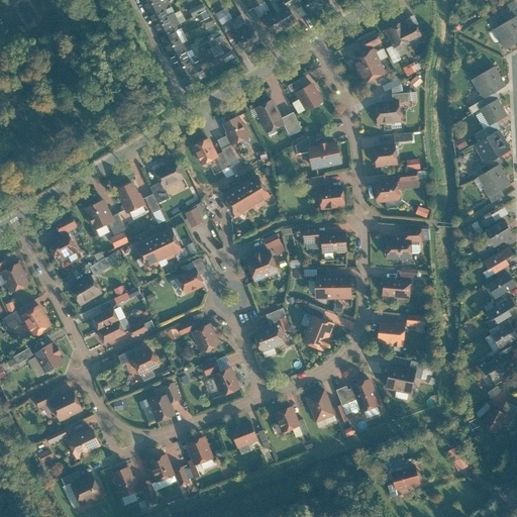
[(147,0),(142,3),(147,13),(169,2),(167,0),(161,0),(160,1),(160,0),(147,0)]
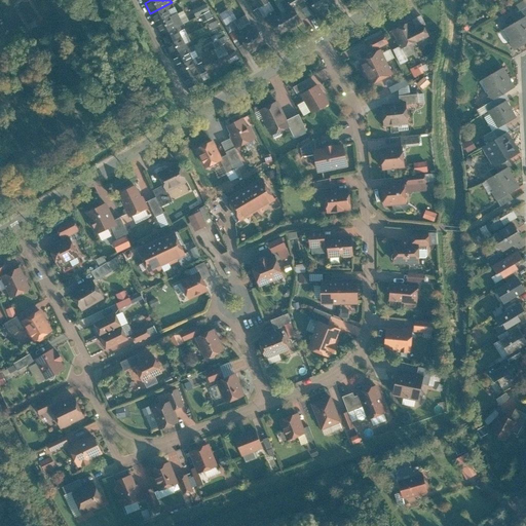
[(308,0),(316,11),(334,1),(333,0),(308,0)]
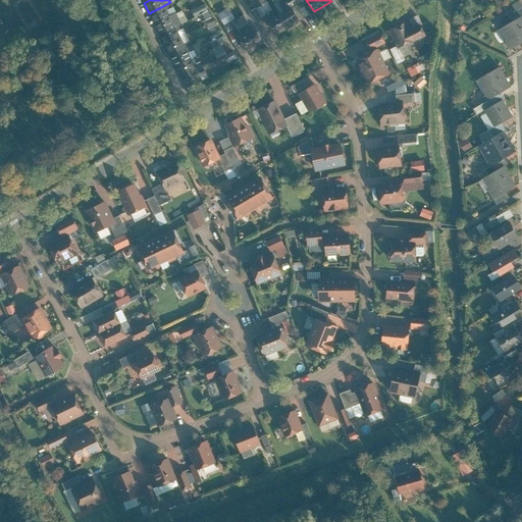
[(149,13),(154,23),(168,16),(166,9),(172,7),(170,2),(149,13)]
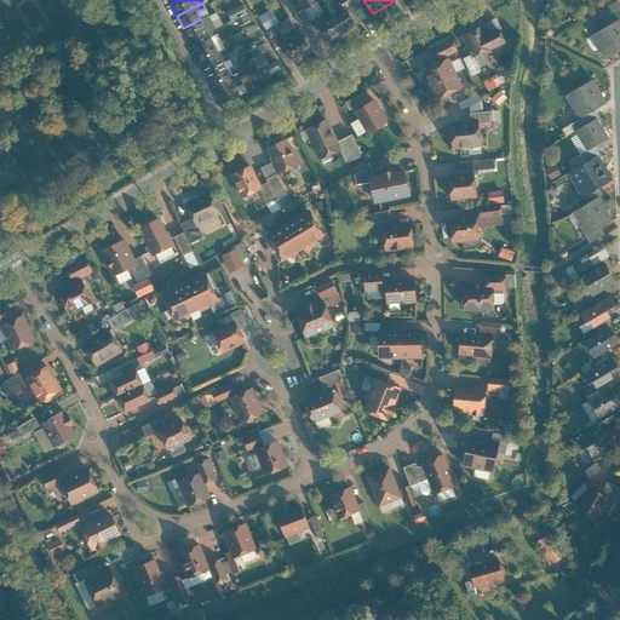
[(242,4),(227,12),(230,19),(246,12),(242,4)]
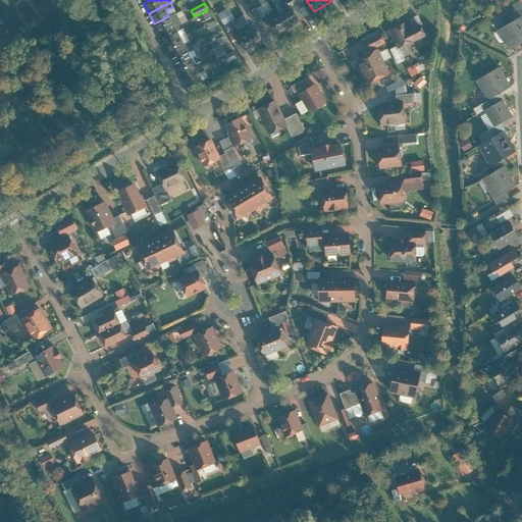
[(290,6),(277,13),(286,28),(299,20),(291,7),(290,6)]
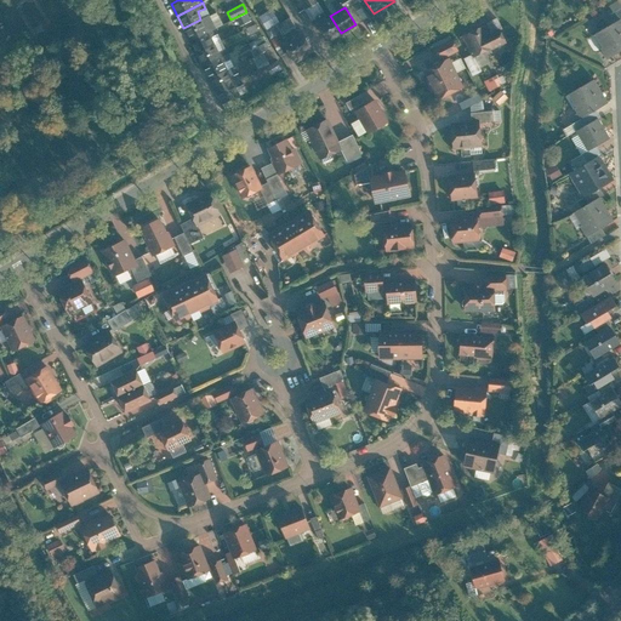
[(268,28),(283,22),(278,9),(262,13),(268,28)]
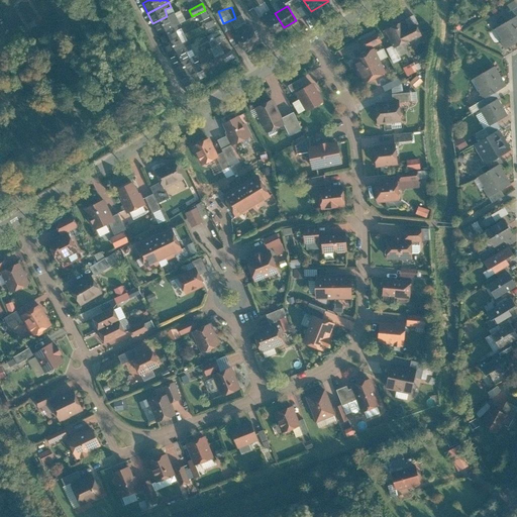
[(252,8),(248,10),(253,20),(259,17),(252,8)]
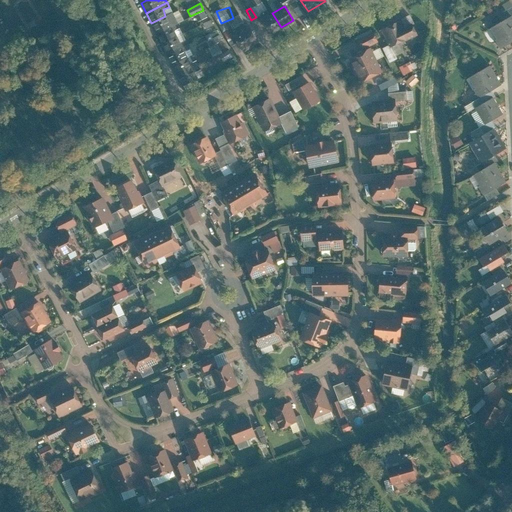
[(203,11),(196,15),(199,21),(206,17),(203,11)]
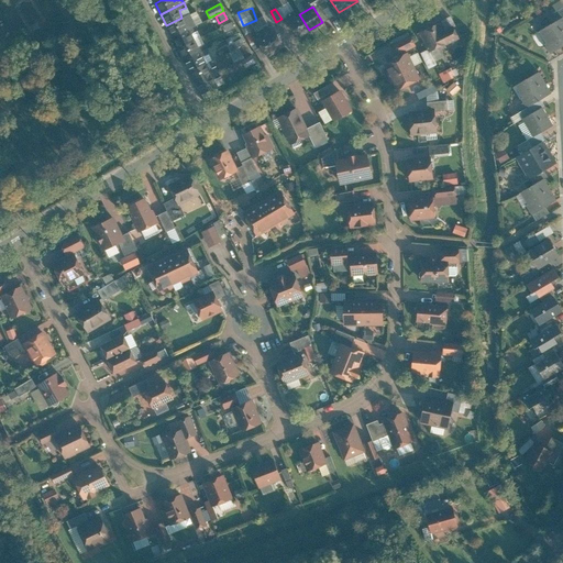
[(166,25),(172,37),(196,25),(189,13),(181,18),(166,25)]
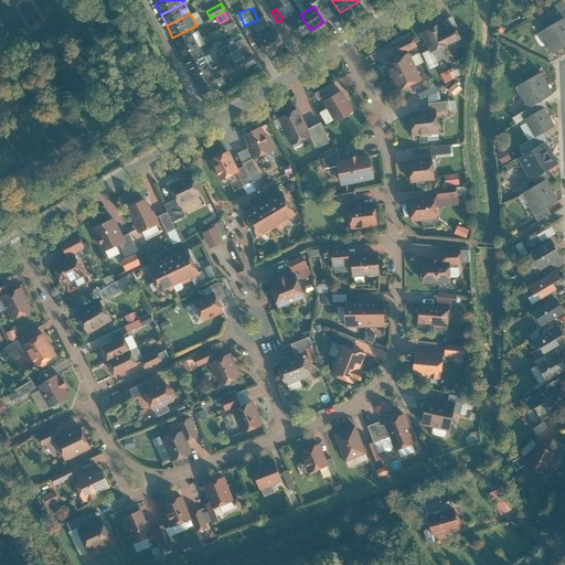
[(288,22),(298,39),(310,30),(300,14),(288,22)]
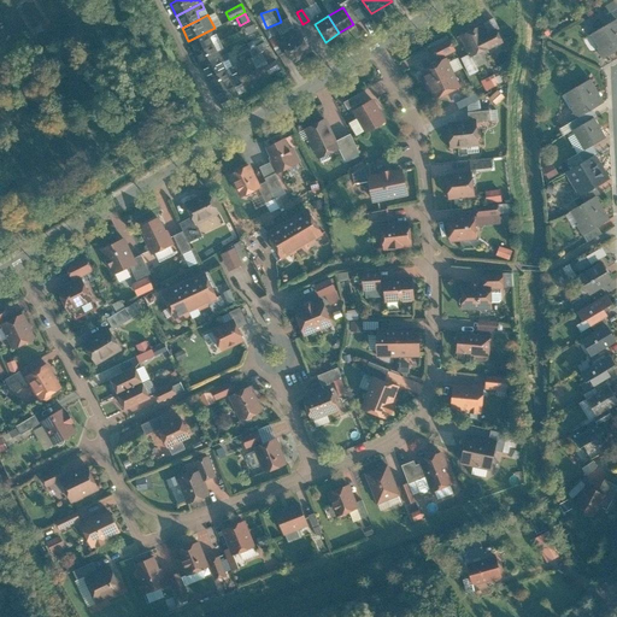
[(616,19),(592,34),(599,47),(597,48),(604,58),(616,50),(616,19)]
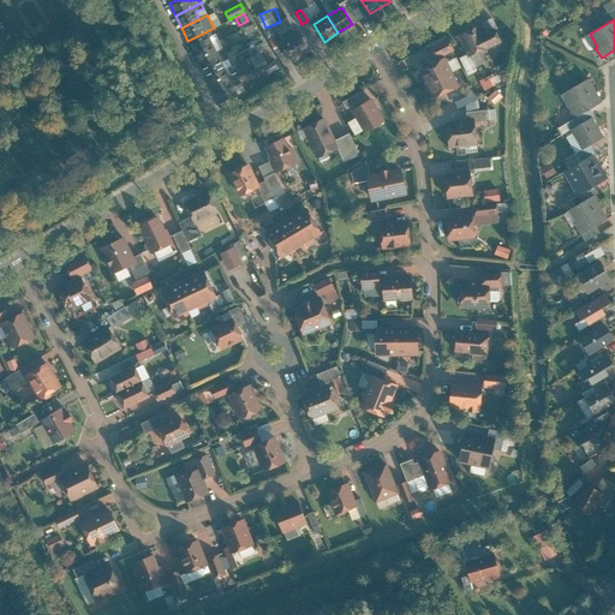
[(479,24),(458,36),(470,58),(501,40),(494,27),(484,33),(479,24)]
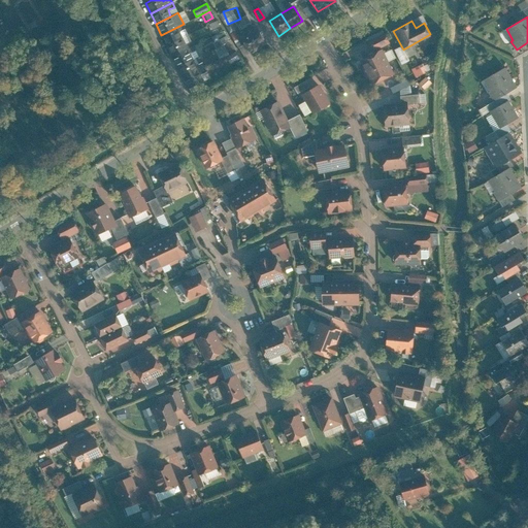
[(161,35),(166,45),(182,38),(178,31),(186,29),(184,24),(161,35)]
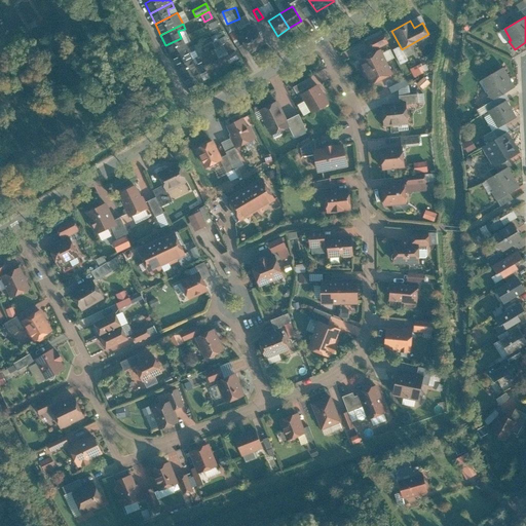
[(239,37),(249,52),(265,43),(256,28),(254,29),(251,24),(238,31),(241,36),(239,37)]
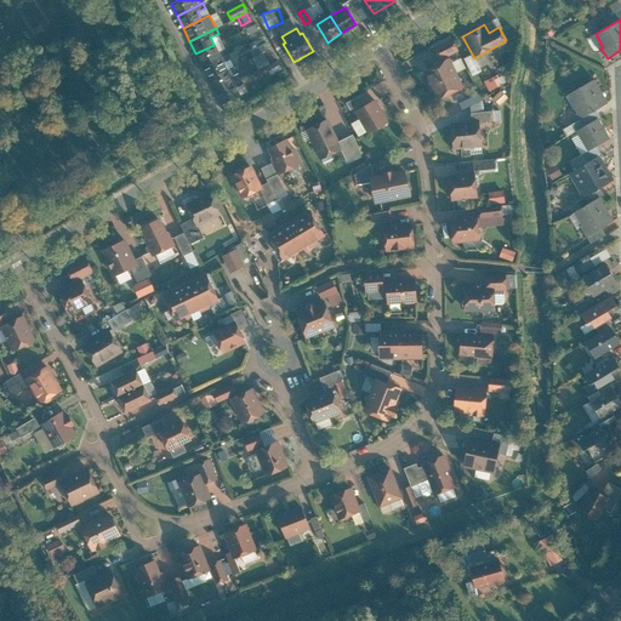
[(454,40),(436,50),(440,60),(459,50),(454,40)]
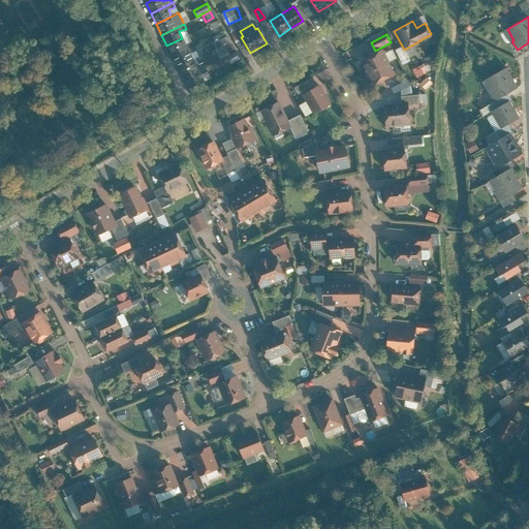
[(226,36),(214,42),(216,49),(229,41),(226,36)]
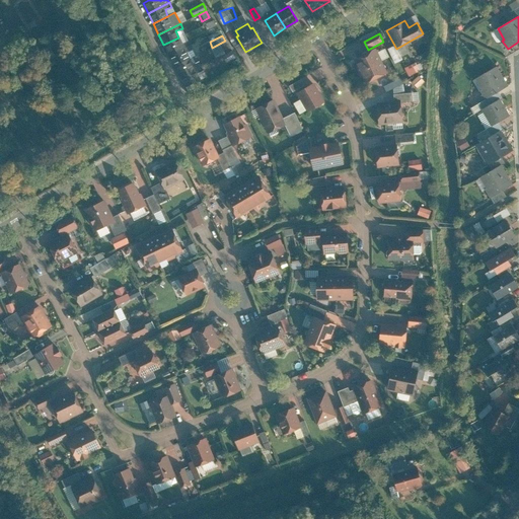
[(163,45),(169,56),(191,45),(189,40),(181,43),(178,38),(163,45)]
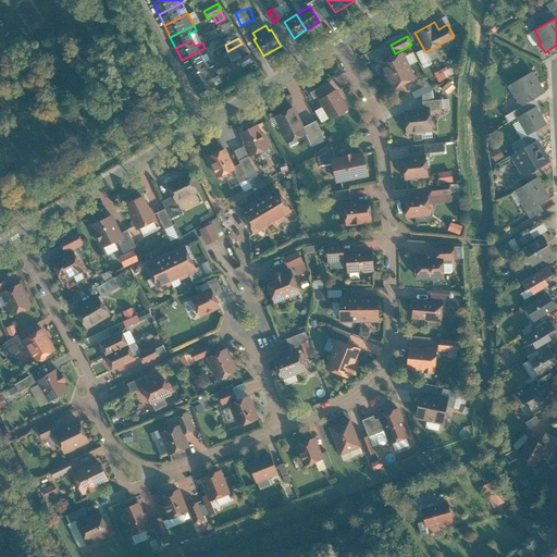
[(257,47),(251,50),(257,59),(262,56),(257,47)]
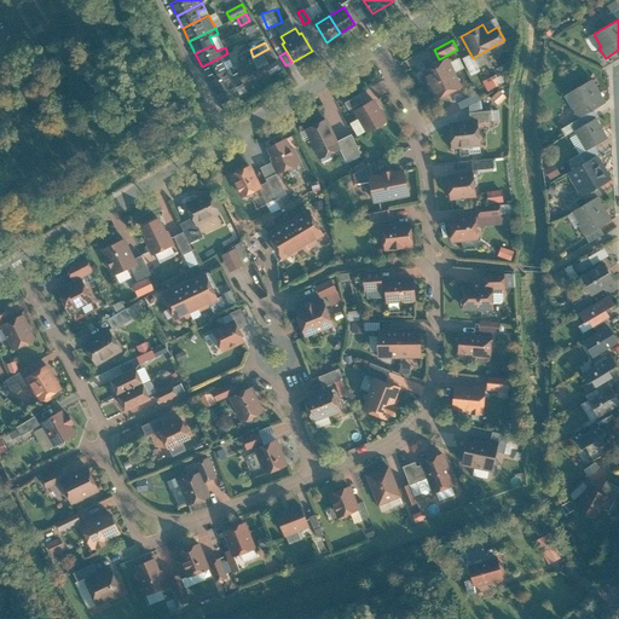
[(202,67),(208,80),(226,70),(221,61),(229,57),(227,53),(202,67)]
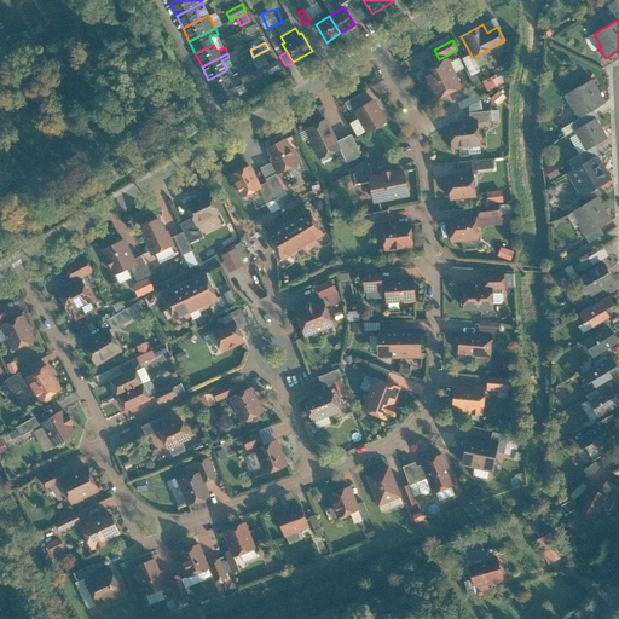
[(422,70),(429,84),(455,71),(447,57),(422,70)]
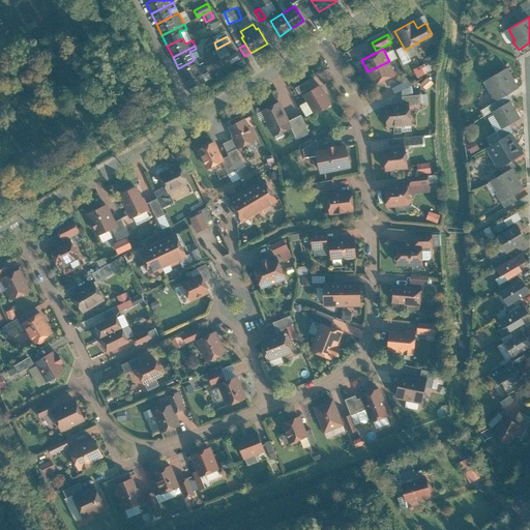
[(236,53),(227,57),(231,63),(239,59),(236,53)]
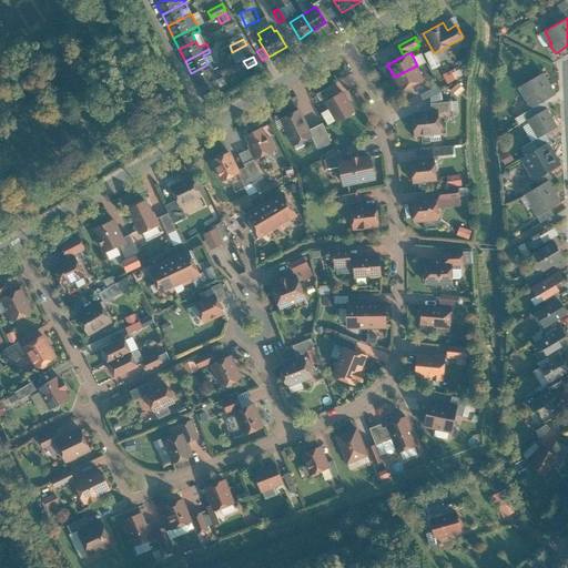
[(191,73),(196,84),(220,72),(217,67),(211,70),(208,64),(191,73)]
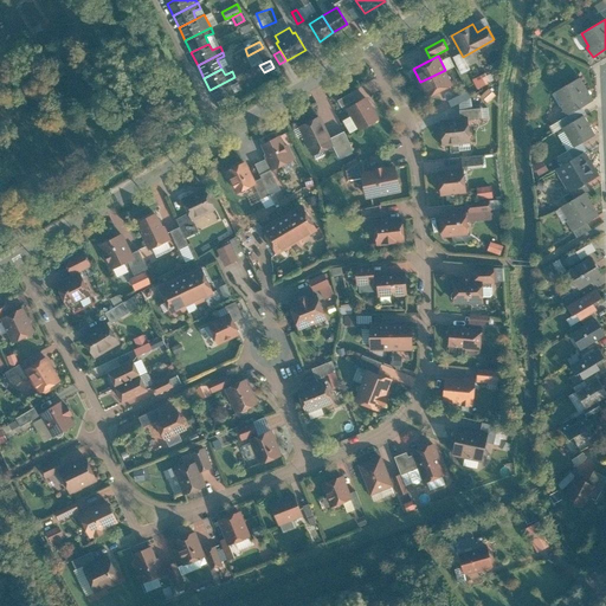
[(451,83),(445,70),(420,82),(426,96),(451,83)]
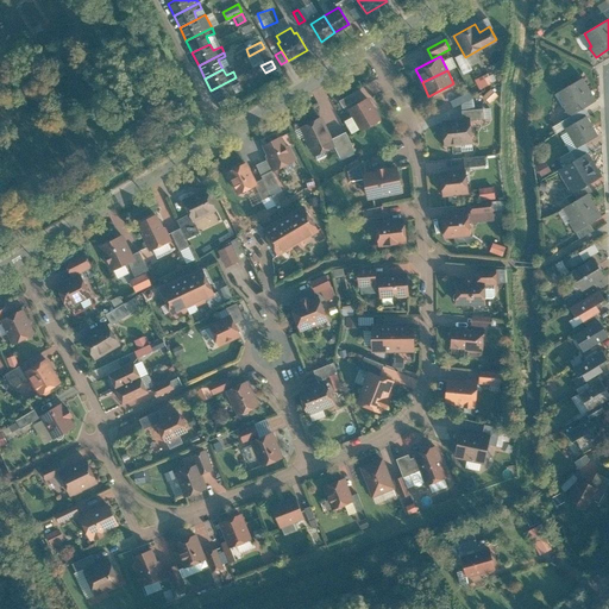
[(477,79),(482,88),(494,82),(489,73),(477,79)]
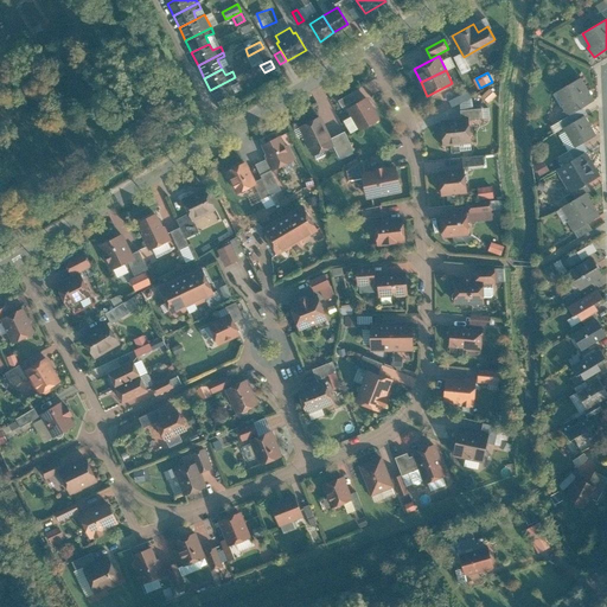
[(237,82),(235,77),(210,90),(215,101),(232,93),(230,84),(237,82)]
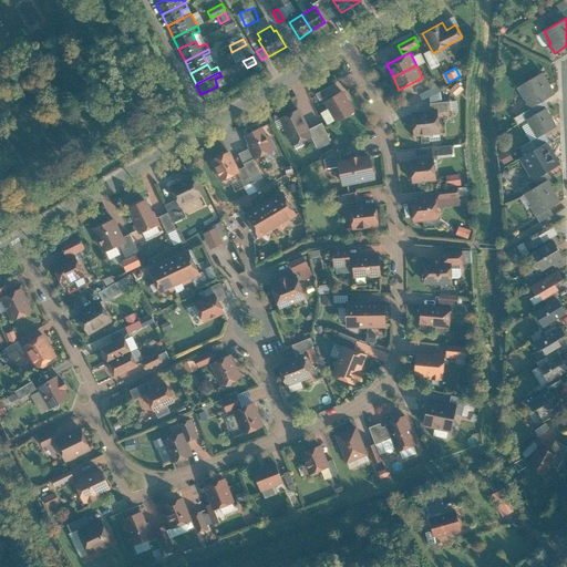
[(555,93),(543,72),(519,86),(526,99),(525,100),(531,107),(544,100),(555,93)]
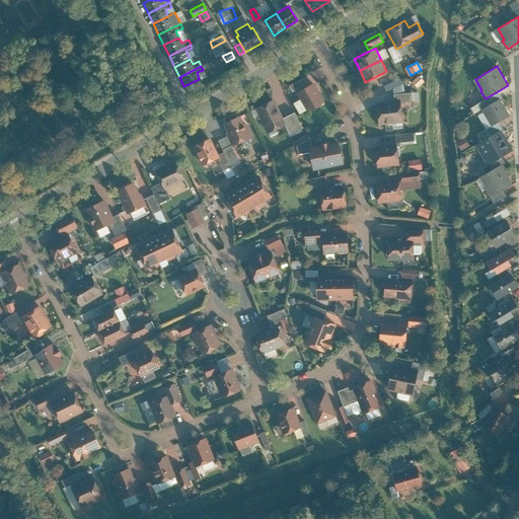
[(420,86),(427,81),(422,74),(414,80),(420,86)]
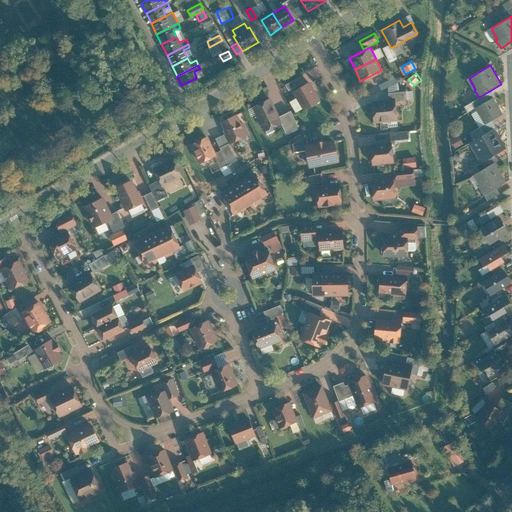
[(298,78),(284,85),(288,91),(301,83),(298,78)]
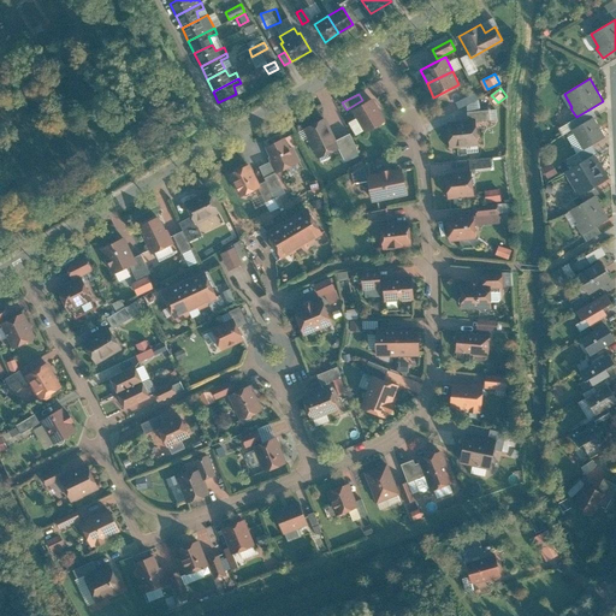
[(372,99),(351,110),(365,132),(385,120),(372,99)]
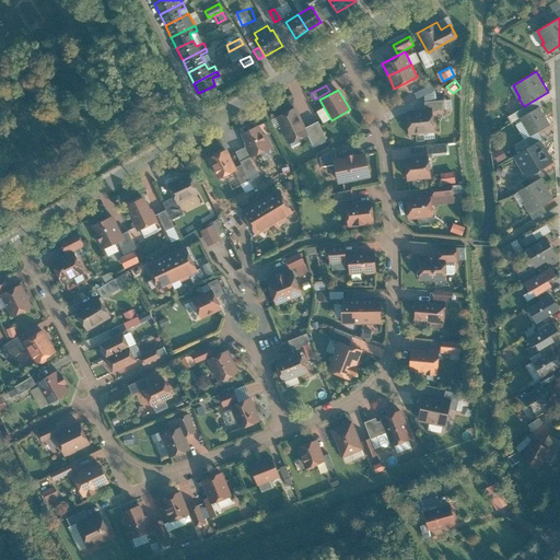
[(520,118),(539,106),(541,106),(537,98),(524,106),(515,112),(520,118)]
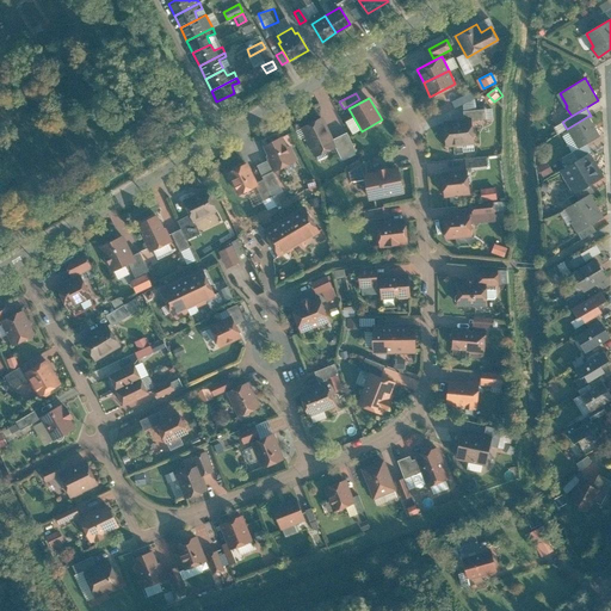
[(485,109),(463,111),(464,119),(485,117),(485,109)]
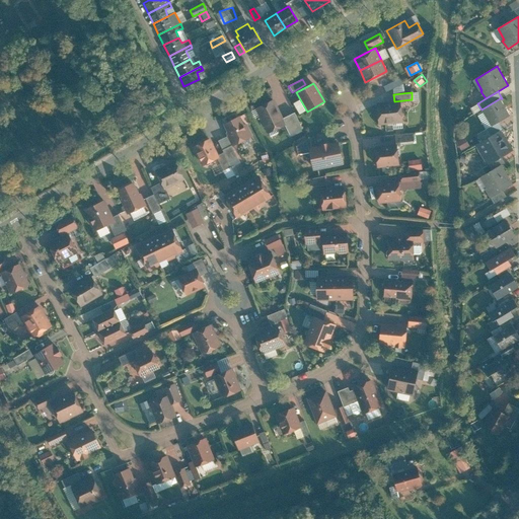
[(510,115),(500,98),(482,109),(491,126),(499,122),(510,115)]
